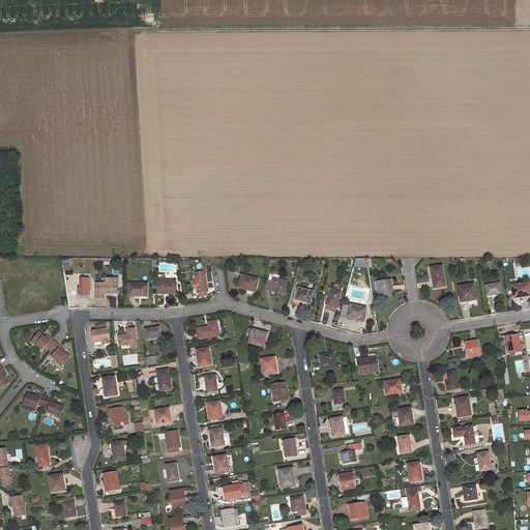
[(442,266),(432,268),(435,288),(446,287),(442,266)]
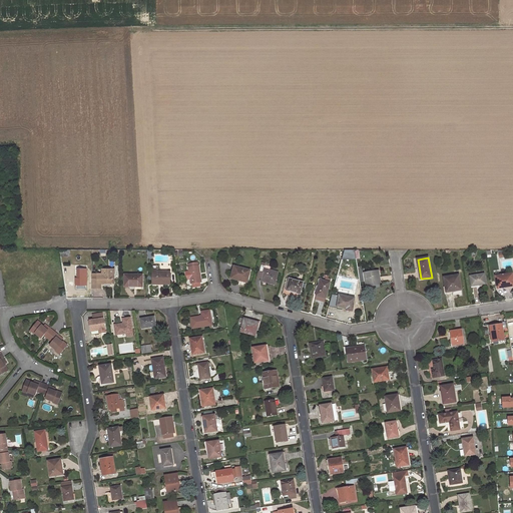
[(190,276),(191,285),(201,283),(198,266),(197,263),(191,263),(192,266),(189,267),(188,267),(189,271),(185,272),(186,277),(190,276)]
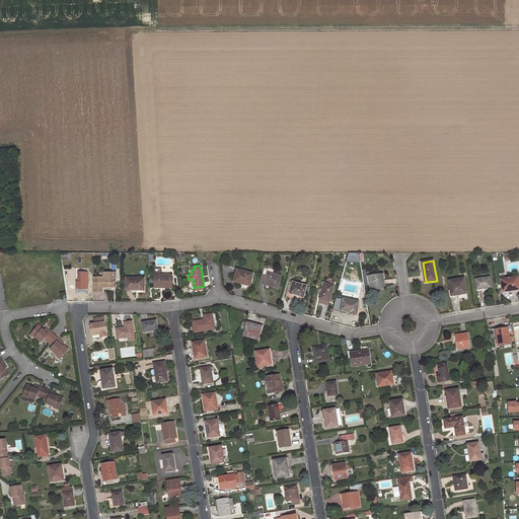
[(269,269),(266,268),(264,275),(267,276),(265,284),(278,288),(282,275),(268,272),(269,269)]
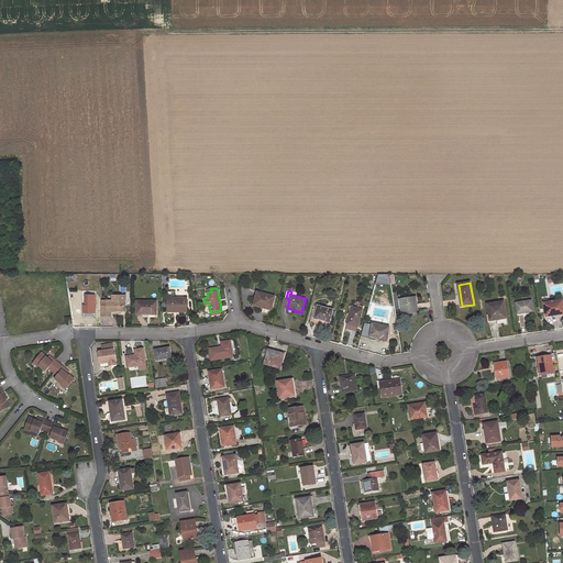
[(261,306),(272,308),(274,297),(256,293),(253,306),(260,307),(261,306)]
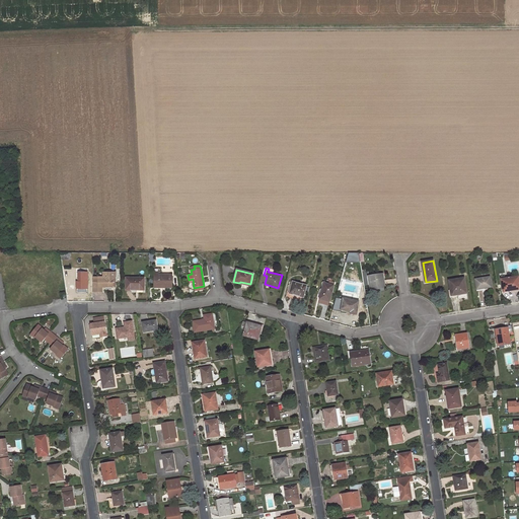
[(88,272),(79,272),(79,276),(81,276),(81,281),(77,281),(77,293),(88,293),(88,272)]
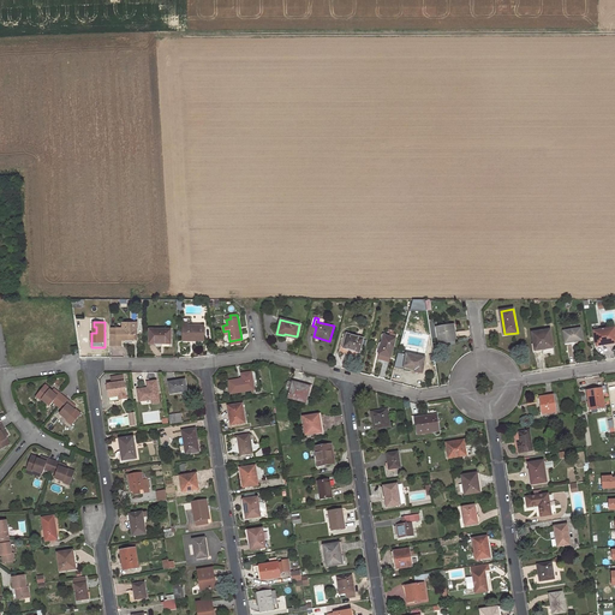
[(189,329),(184,329),(184,341),(191,341),(191,338),(196,338),(197,339),(204,339),(204,326),(189,326),(189,329)]
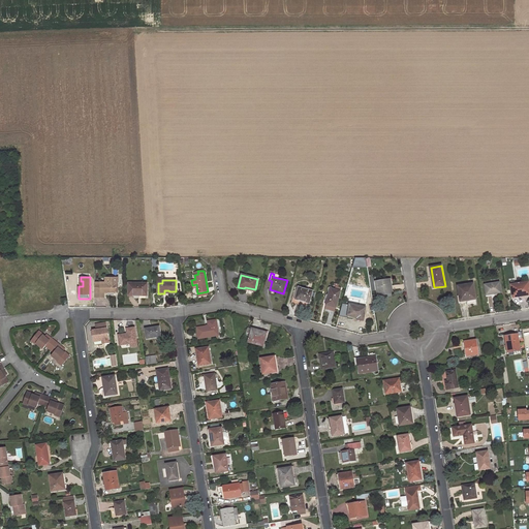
[(391,280),(376,282),(378,294),(386,292),(386,294),(393,293),(391,280)]
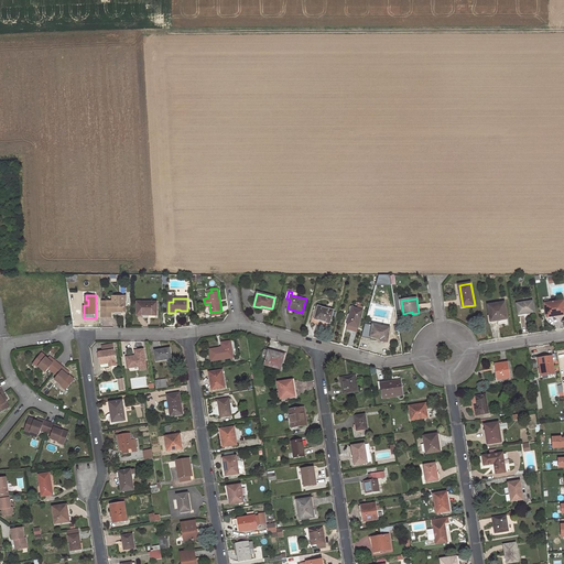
[(111,312),(123,312),(123,300),(107,300),(107,307),(107,312),(107,317),(111,317),(111,312)]
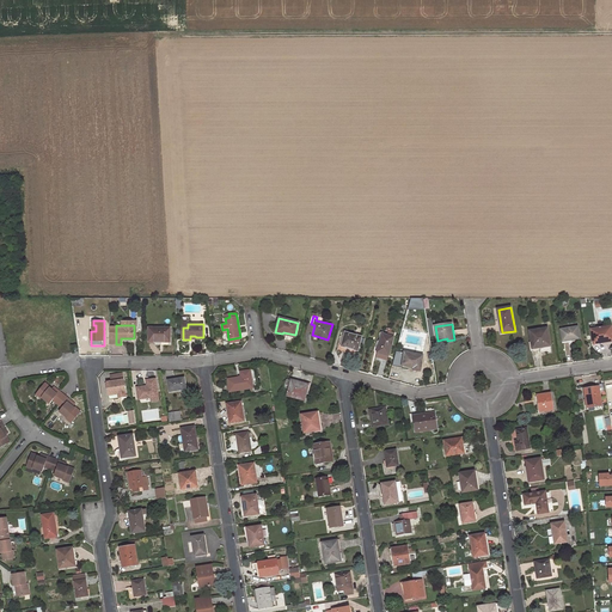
[(611,331),(611,326),(592,330),(594,344),(611,341),(611,331)]
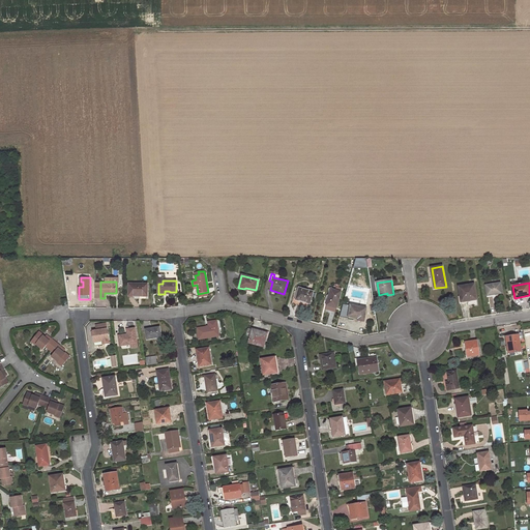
[(148,284),(129,284),(128,296),(140,296),(140,294),(147,294),(148,284)]
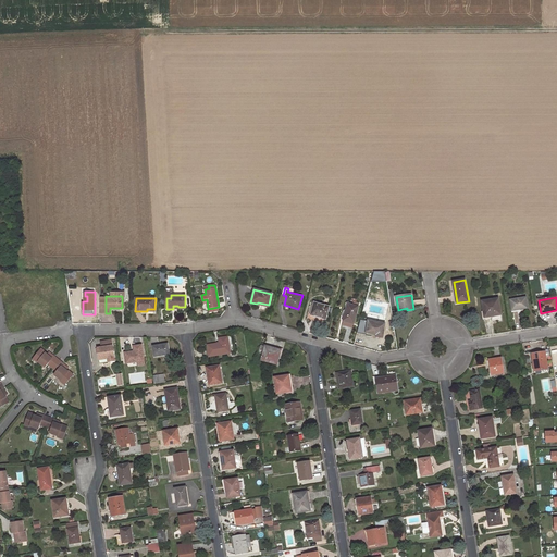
[(525,298),(510,300),(512,310),(520,309),(528,308),(525,298)]
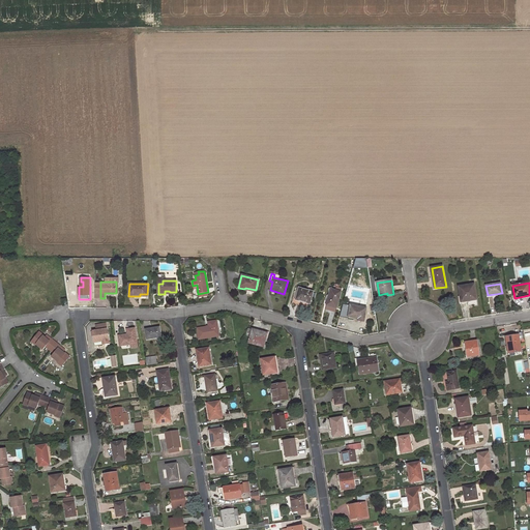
[(474,285),(459,287),(462,302),(468,301),(469,305),(476,304),(475,300),(477,300),(474,285)]
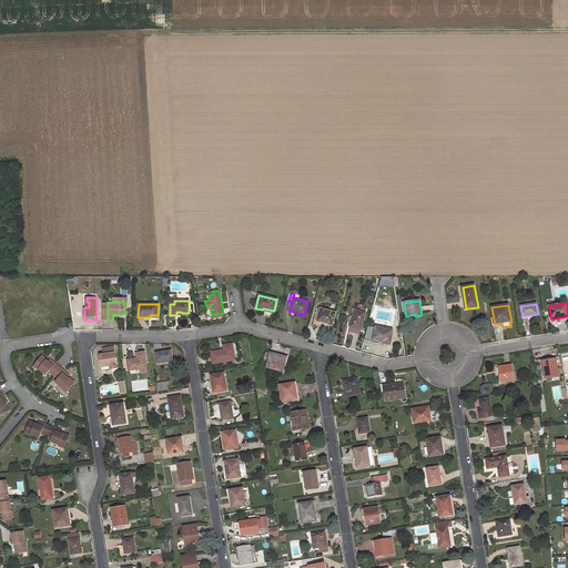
[(335,313),(321,308),(316,321),(332,325),(335,313)]
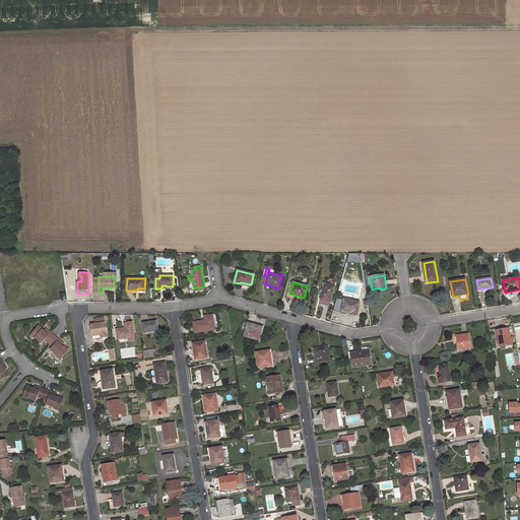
[(334,286),(325,284),(320,300),(330,303),(334,286)]
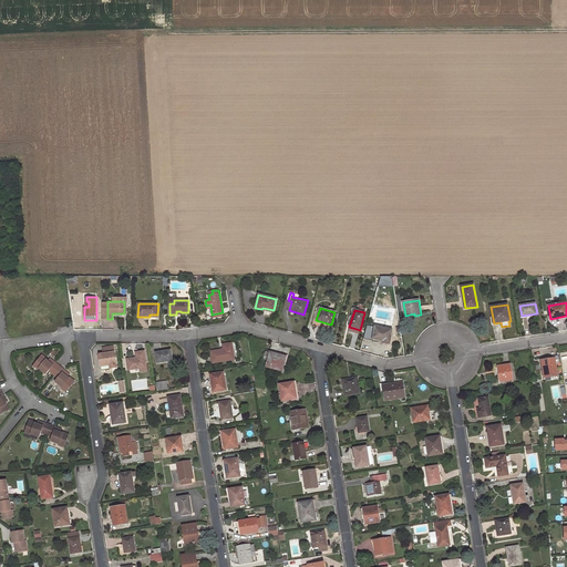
[(392,330),(375,327),(373,339),(383,341),(383,343),(390,343),(392,330)]
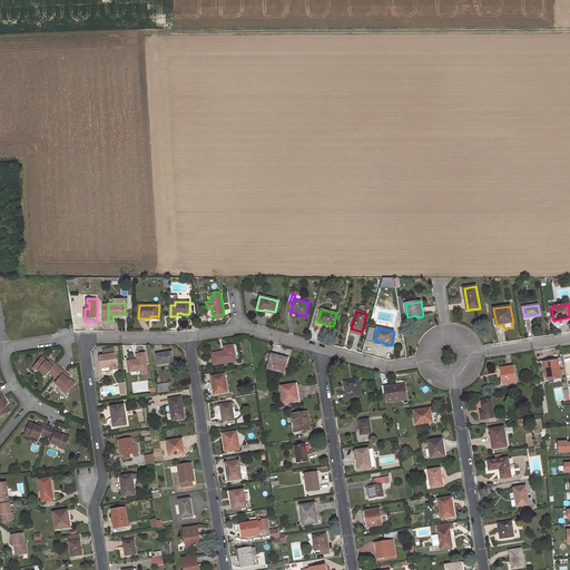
[(225,352),(213,353),(214,365),(236,362),(233,345),(224,346),(225,352)]
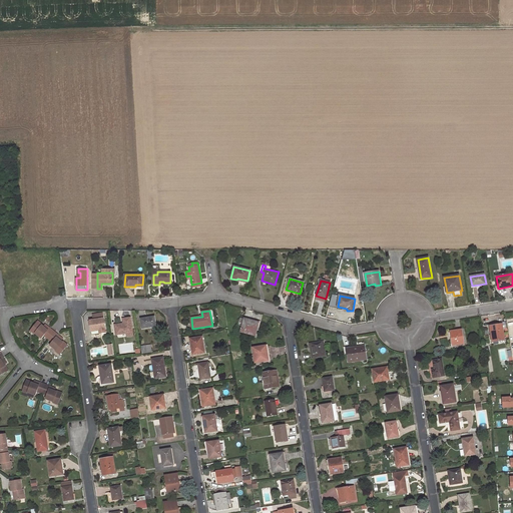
[(154,317),(141,319),(142,328),(155,326),(154,317)]
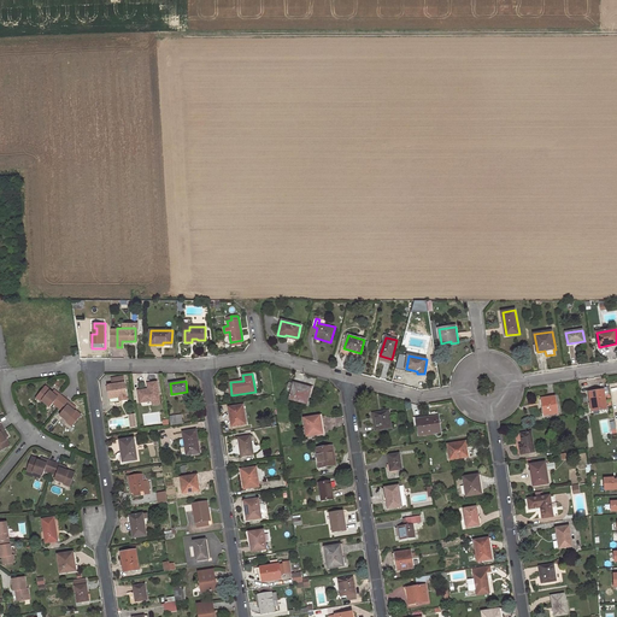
[(112,385),(107,385),(110,400),(122,398),(123,401),(128,400),(125,382),(112,385)]
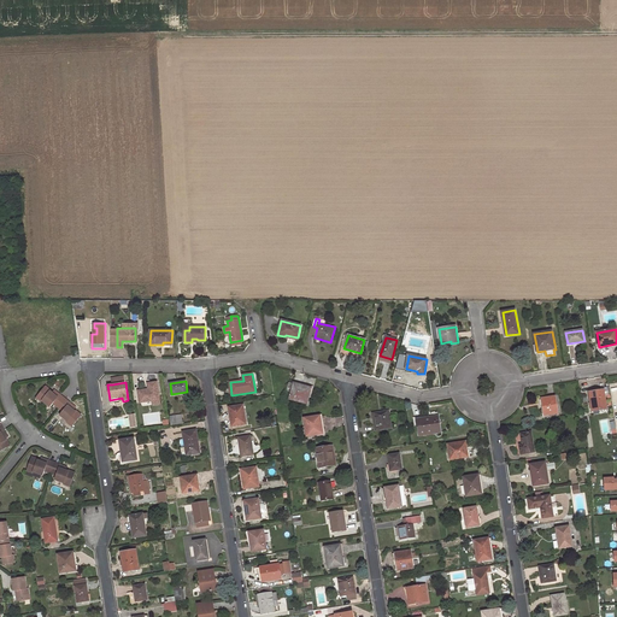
[(157,382),(148,383),(148,389),(139,392),(140,403),(160,399),(157,382)]
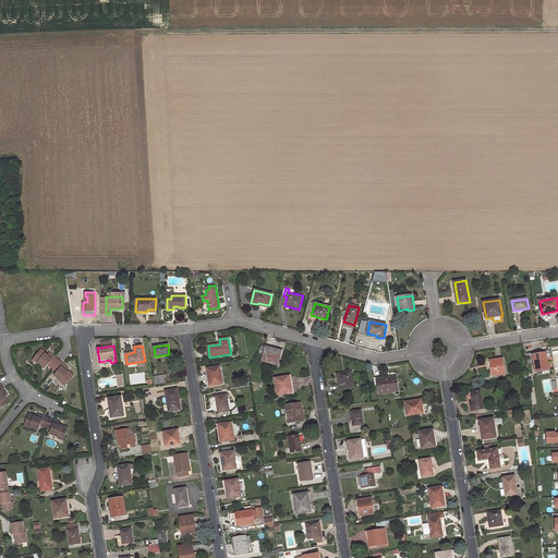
[(281,351),(262,346),(257,360),(262,361),(278,365),(281,351)]
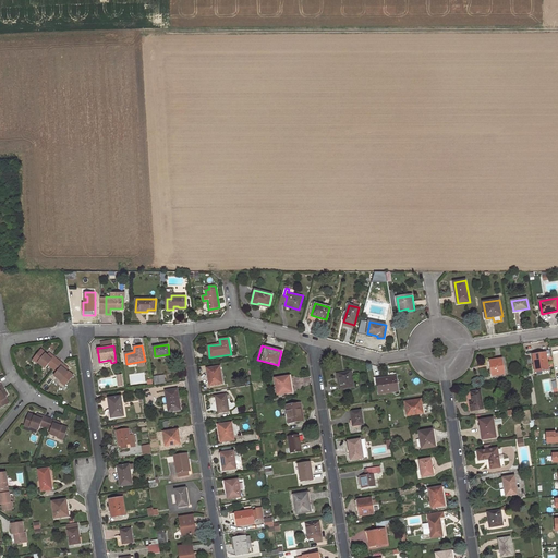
[(38,363),(45,368),(48,365),(52,368),(58,362),(53,359),(53,358),(48,353),(47,355),(45,358),(44,355),(45,353),(40,350),(33,360),(38,363)]
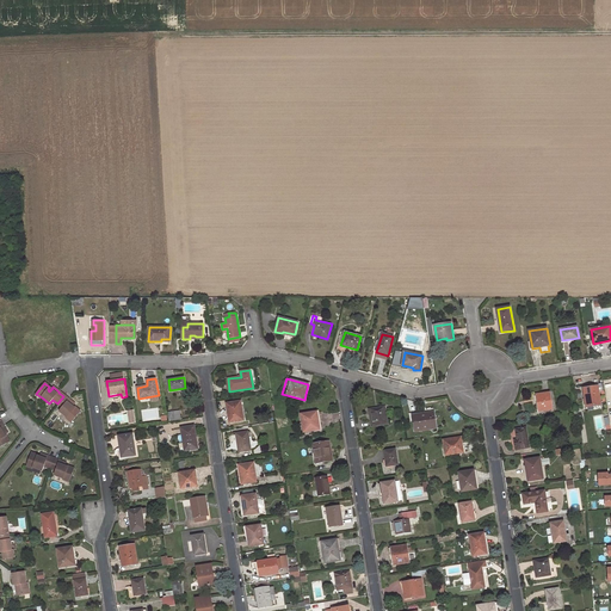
[(598,387),(584,389),(586,407),(602,405),(598,387)]
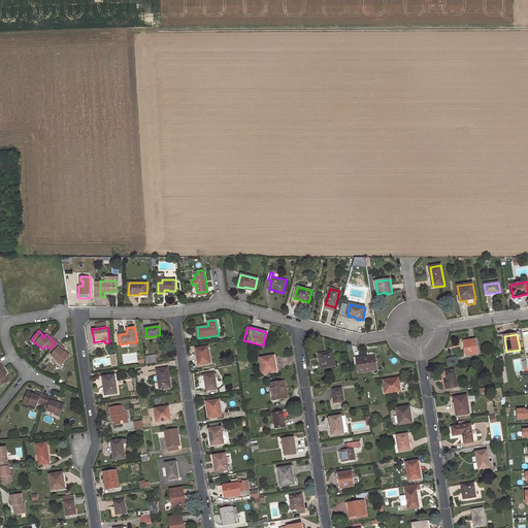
[(475,339),(464,341),(466,356),(477,354),(475,339)]
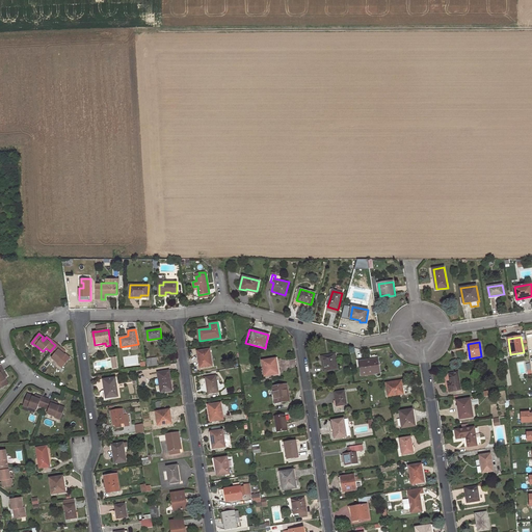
[(52,357),(58,364),(62,368),(70,358),(64,354),(63,356),(61,355),(62,353),(64,351),(59,347),(59,348),(55,345),(50,351),(54,354),(52,357)]
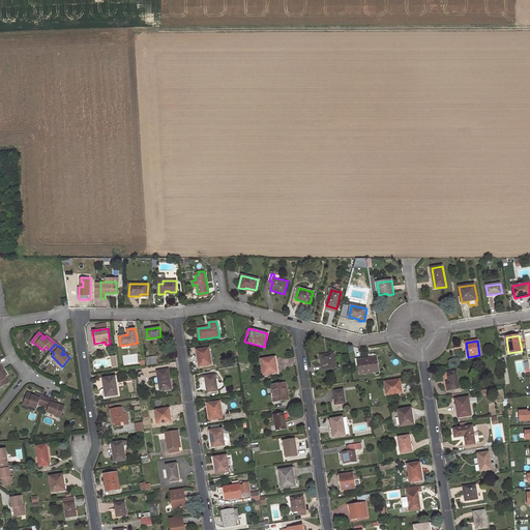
[(209,348),(197,350),(199,366),(211,364),(209,348)]
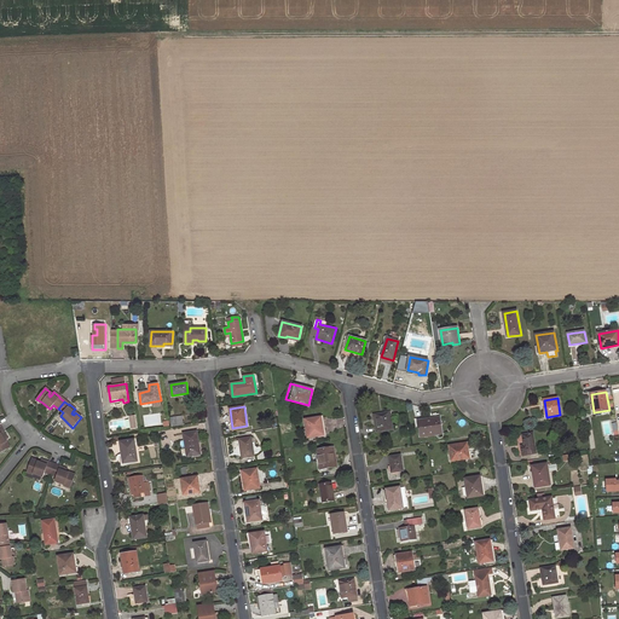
[(389,412),(375,415),(377,433),(392,431),(389,412)]
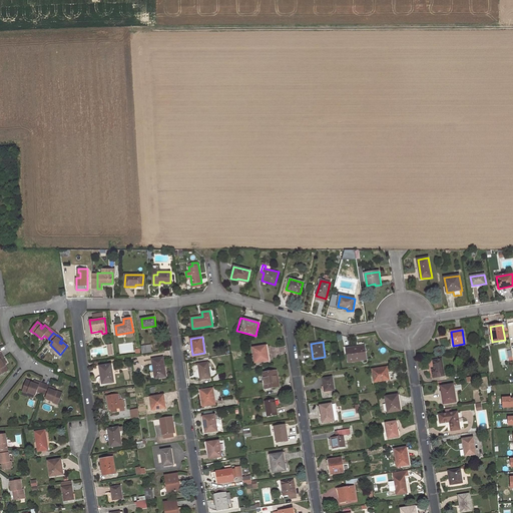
[(141,346),(142,354),(152,352),(151,344),(141,346)]
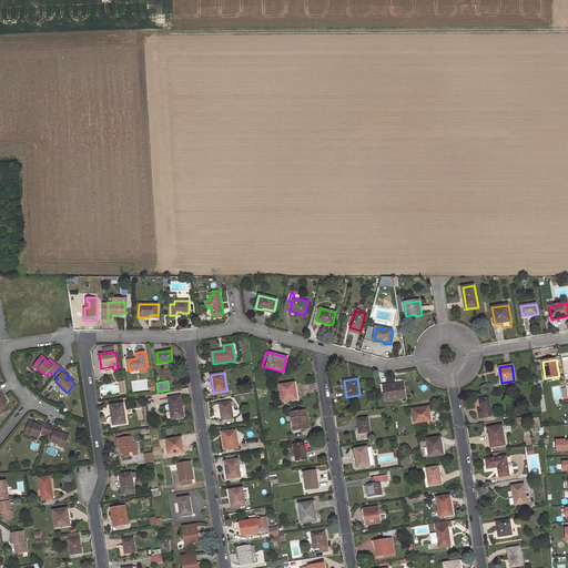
[(295,383),(280,385),(282,402),(297,399),(295,383)]
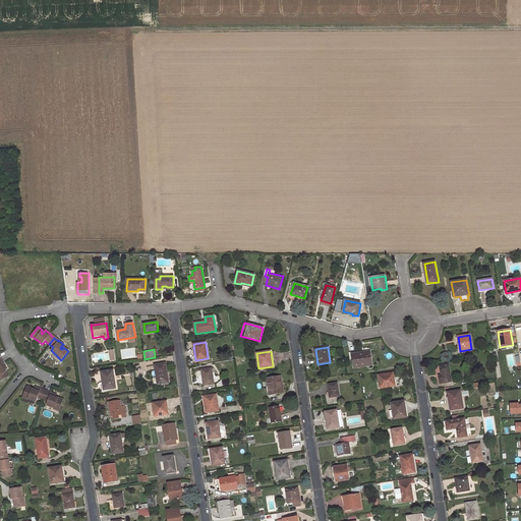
[(369,351),(352,354),(354,367),(371,365),(369,351)]
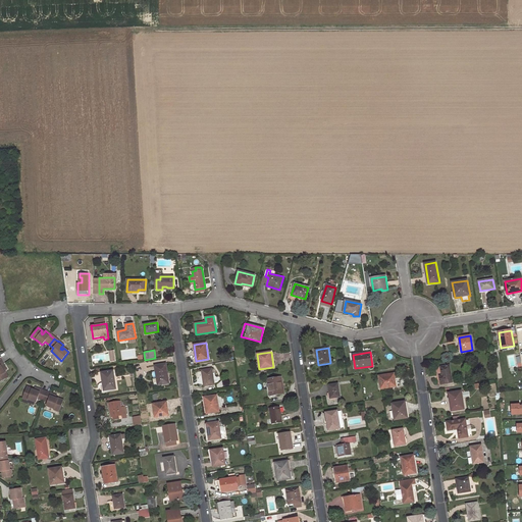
[(166,364),(155,365),(158,385),(169,383),(166,364)]
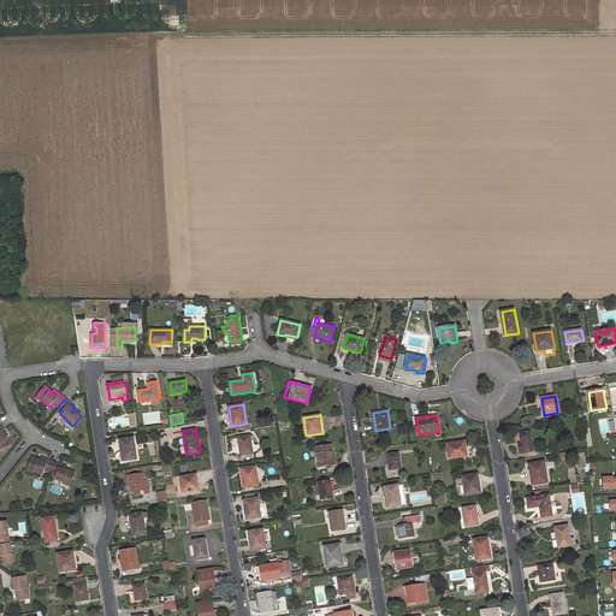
[(531,432),(520,433),(522,444),(519,444),(521,454),(534,451),(531,432)]
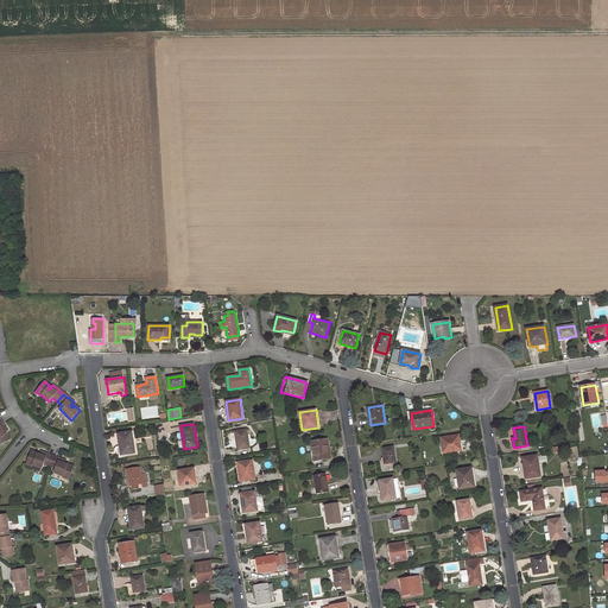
[(247,430),(235,431),(238,450),(249,448),(247,430)]
